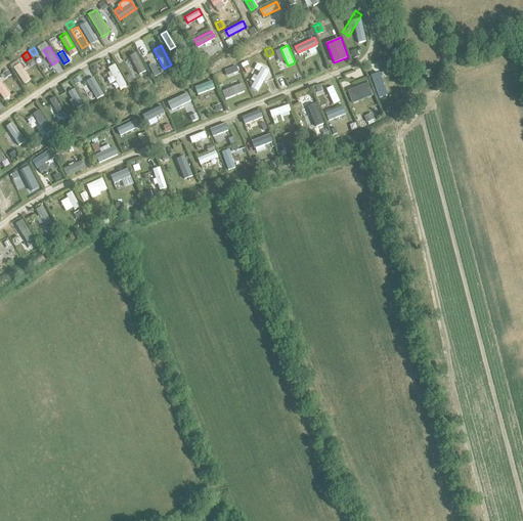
[(145,71),(136,52),(130,55),(139,74),(145,71)]
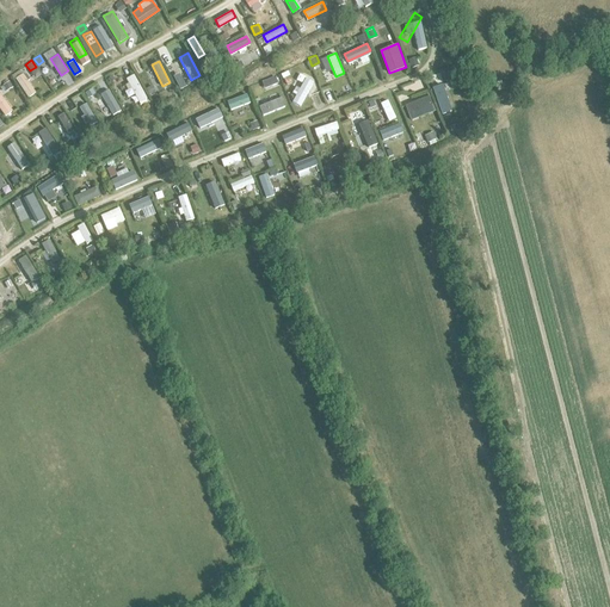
[(23,72),(14,78),(28,97),(36,92),(28,79),(30,78),(26,73),(24,74),(23,72)]
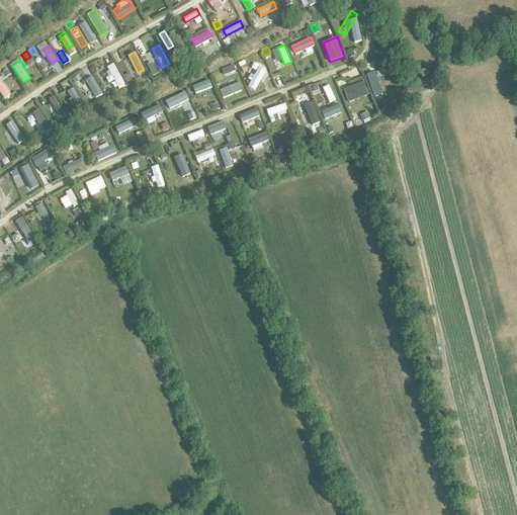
[(151,61),(146,63),(151,74),(156,72),(151,61)]
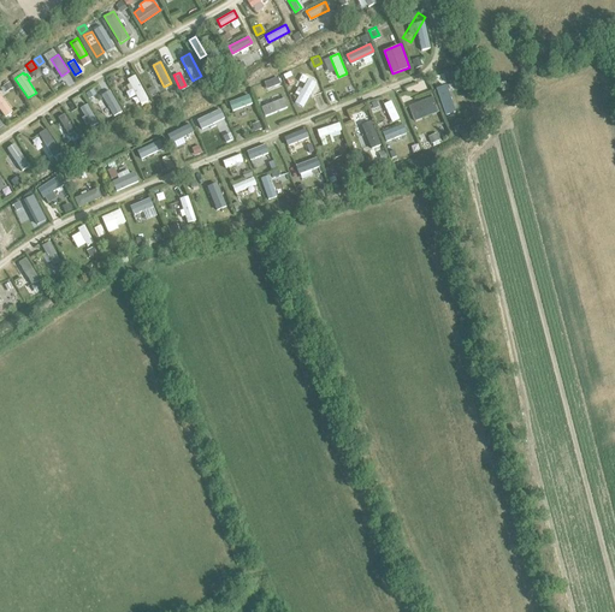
[(148,97),(135,75),(128,78),(140,102),(148,97)]
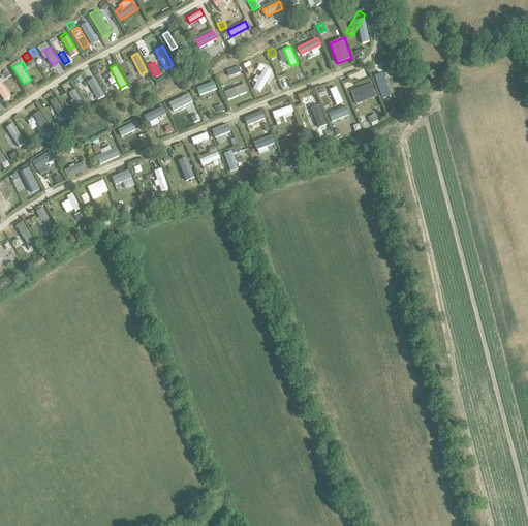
[(260,91),(272,70),(265,67),(259,75),(256,74),(253,80),(256,82),(253,88),(260,91)]
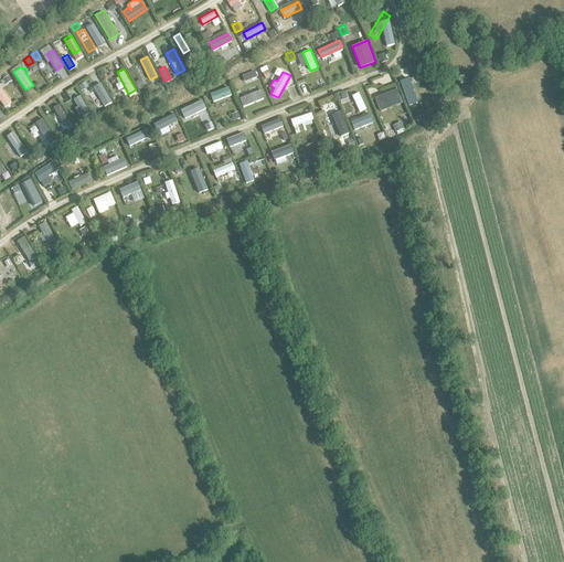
[(408,81),(402,83),(410,104),(415,102),(413,94),(415,93),(413,87),(411,88),(408,81)]
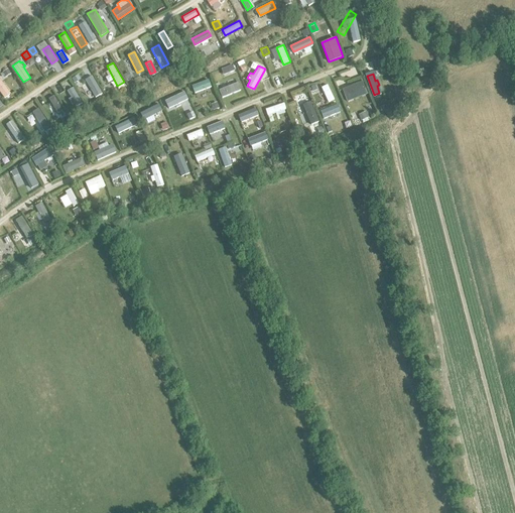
[(99,90),(91,75),(85,79),(93,93),(99,90)]
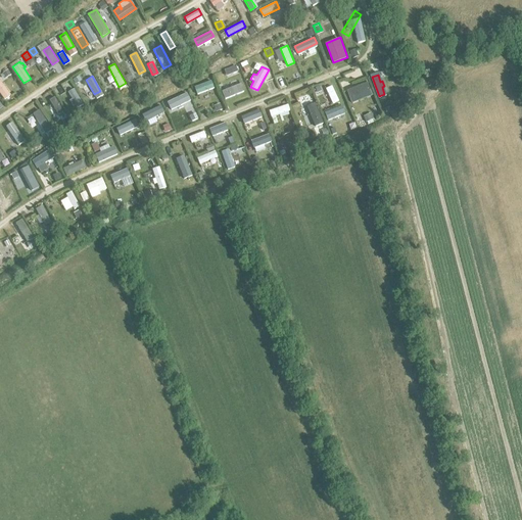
[(11,94),(0,79),(0,93),(4,99),(11,94)]
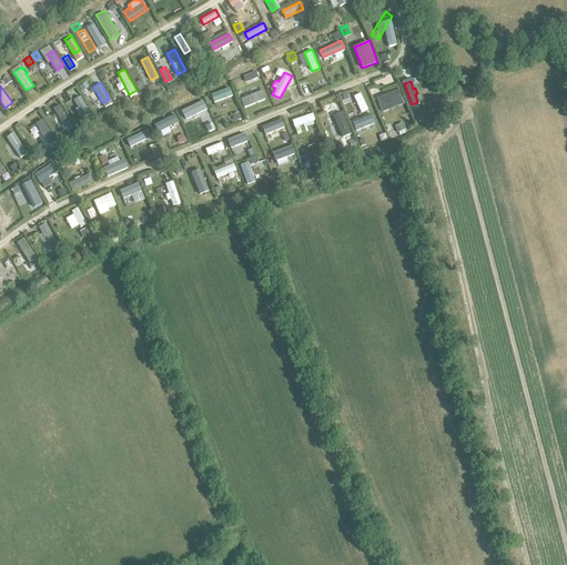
[(230,87),(211,93),(214,101),(233,94),(230,87)]
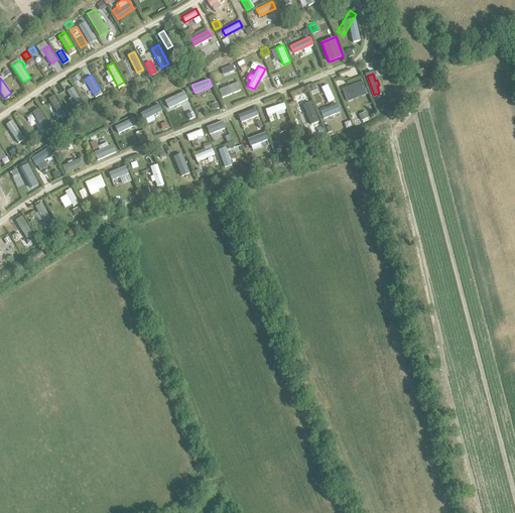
[(343,88),(345,96),(366,88),(363,81),(343,88)]
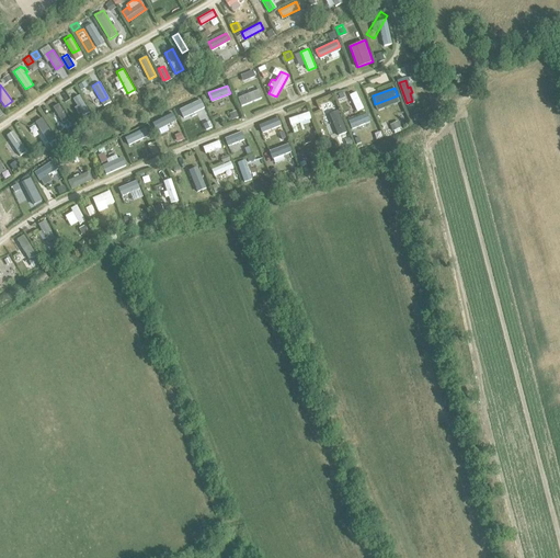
[(262,98),(259,89),(238,98),(241,105),(262,98)]
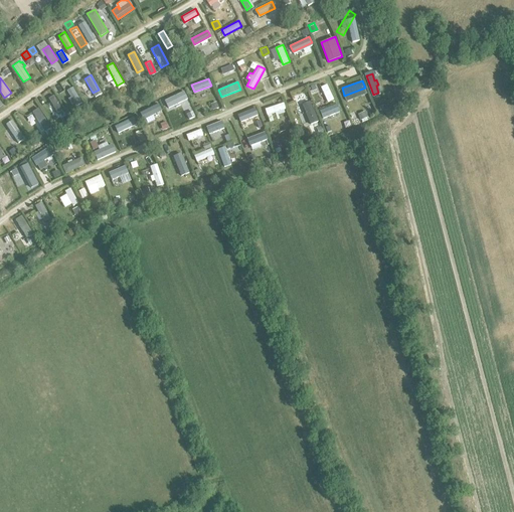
[(334,99),(327,83),(321,87),(328,102),(334,99)]
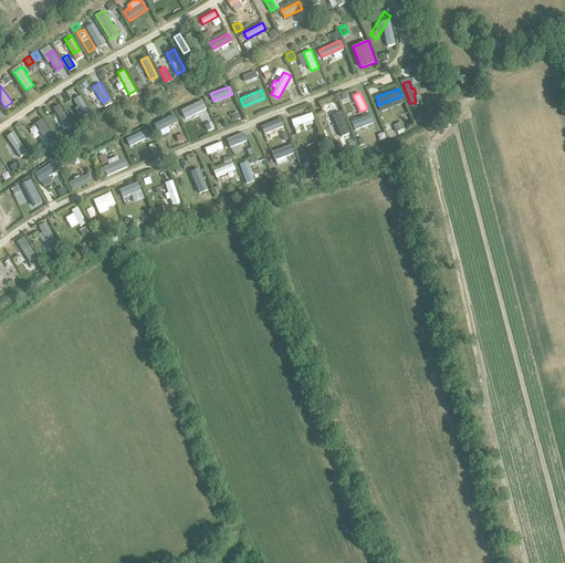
[(90,112),(80,95),(74,98),(84,115),(90,112)]
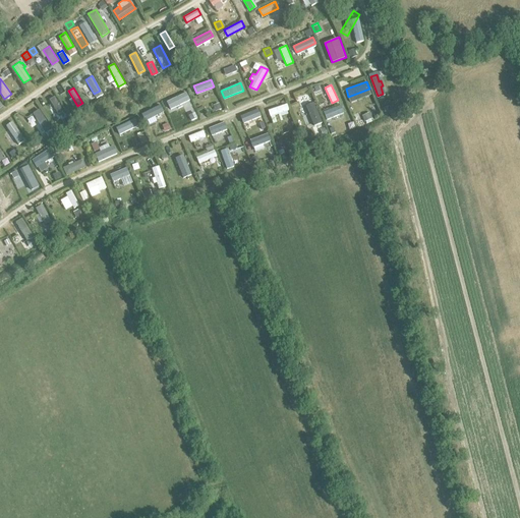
[(186,95),(167,103),(170,109),(188,101),(186,95)]
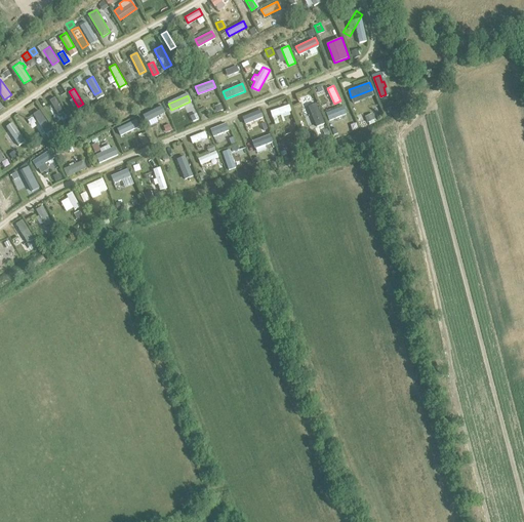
[(64,111),(54,96),(49,99),(58,114),(64,111)]
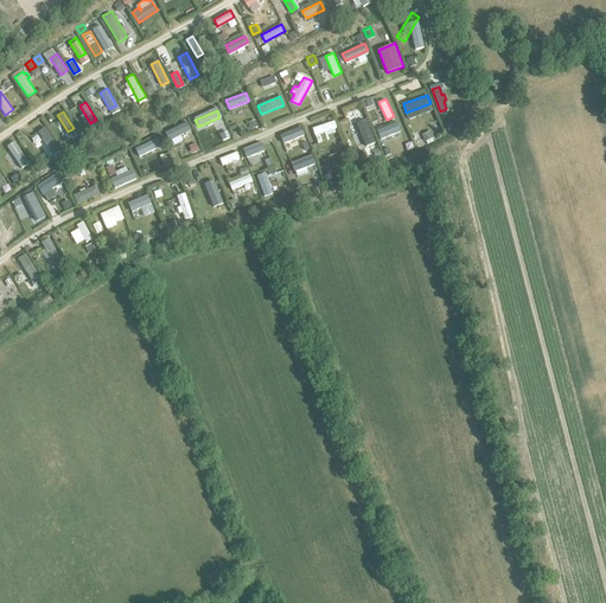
[(376,142),(367,119),(357,122),(367,146),(376,142)]
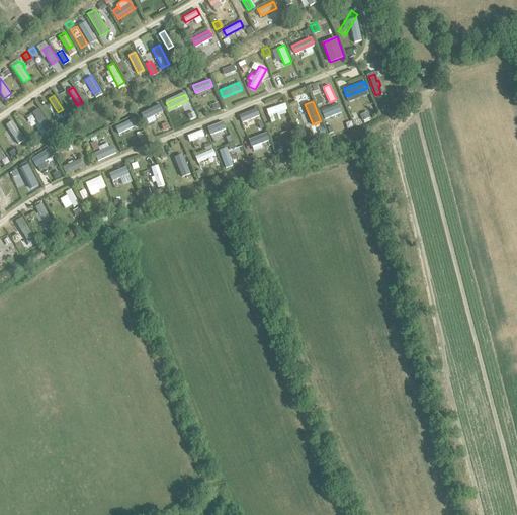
[(285,102),(266,108),(271,122),(281,118),(280,114),(286,112),(285,109),(287,108),(285,102)]
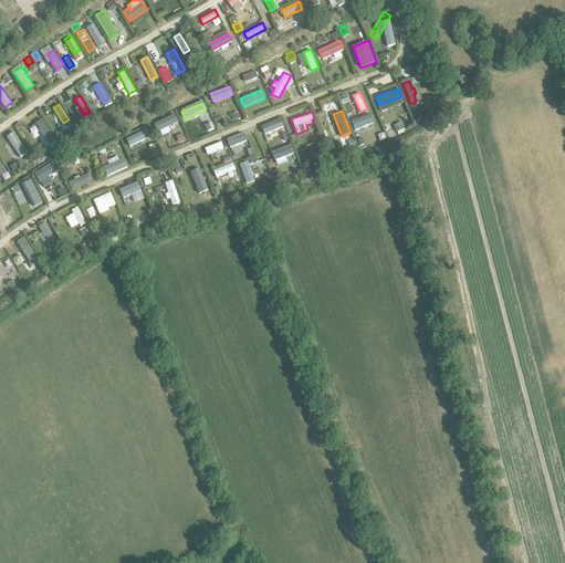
[(355,127),(373,121),(369,114),(353,121),(355,127)]
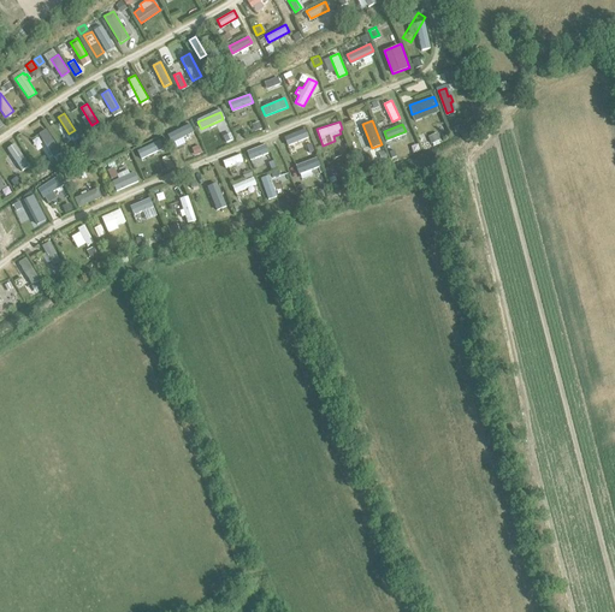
[(314,149),(306,128),(299,130),(307,152),(314,149)]
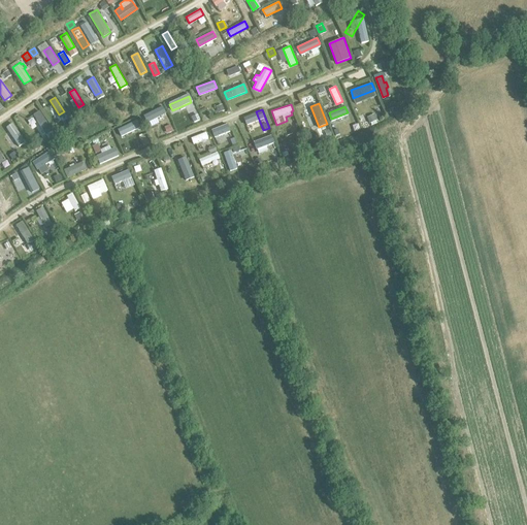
[(53,130),(39,110),(33,115),(45,134),(53,130)]
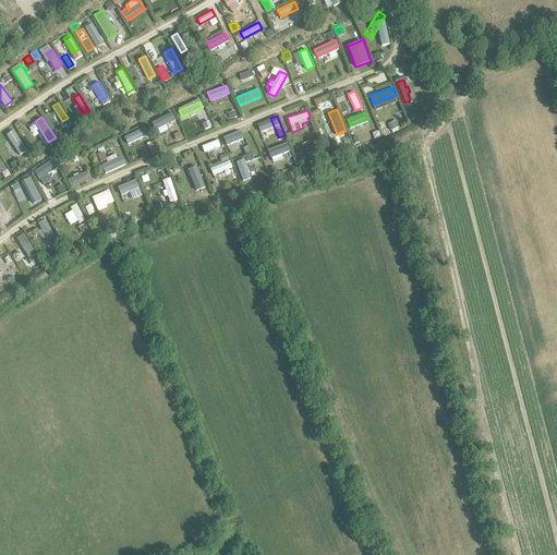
[(171,117),(155,123),(158,131),(174,123),(171,117)]
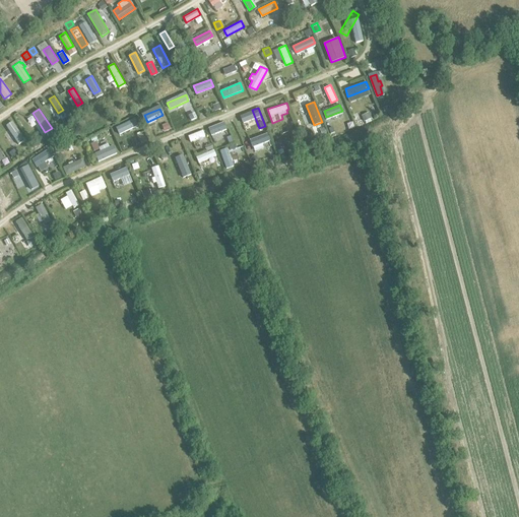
[(369,111),(361,114),(363,120),(371,117),(369,111)]
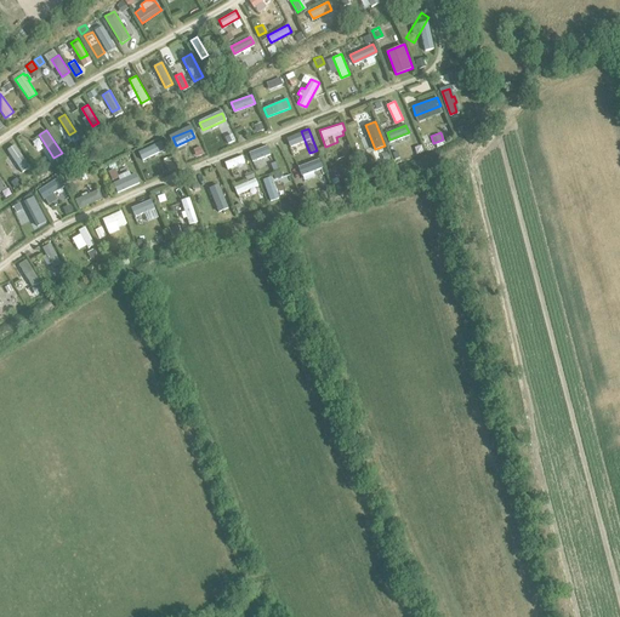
[(160,141),(137,152),(142,160),(165,149),(160,141)]
